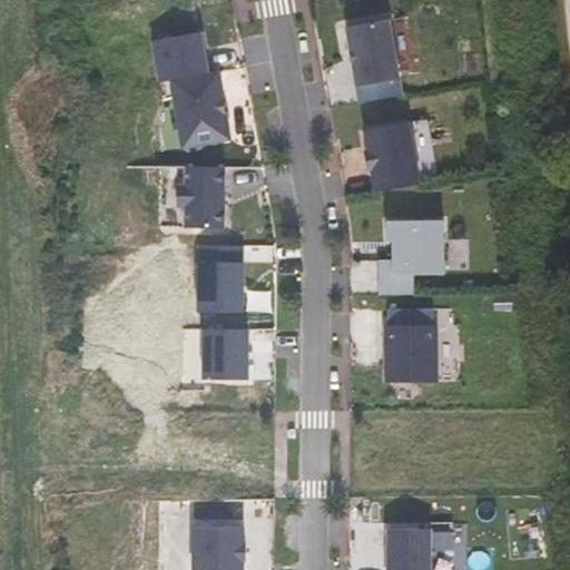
[(389,19),(346,26),(357,86),(400,78),(389,19)]
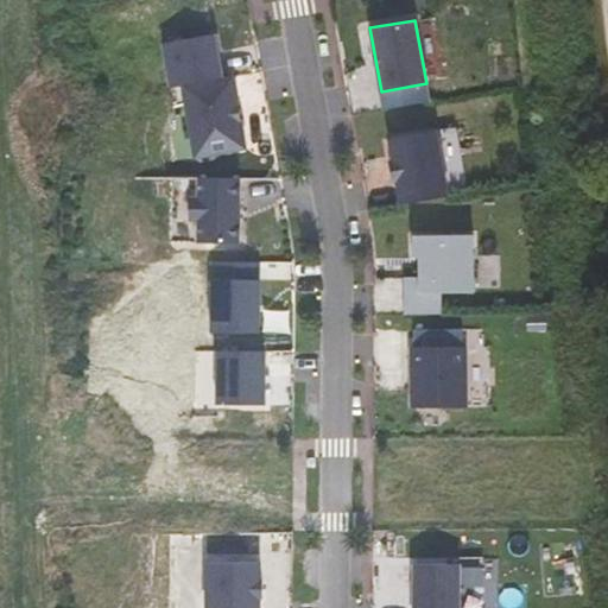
[(182,84),(222,77),(215,33),(163,43),(171,87),(182,84)]
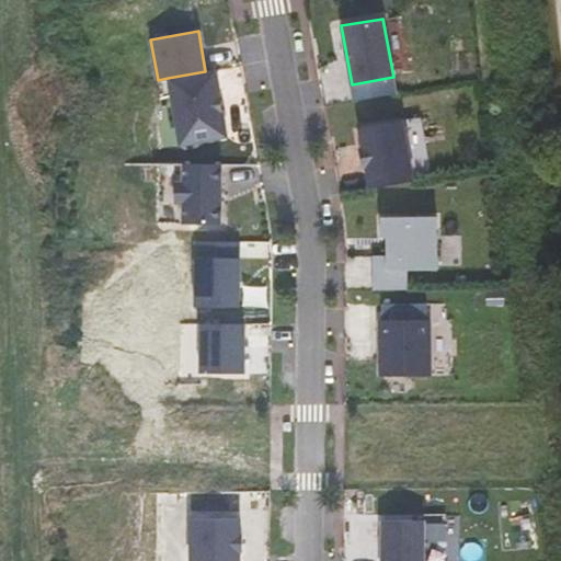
[(220,94),(216,70),(169,78),(180,146),(228,137),(224,113),(217,114),(214,95),(220,94)]
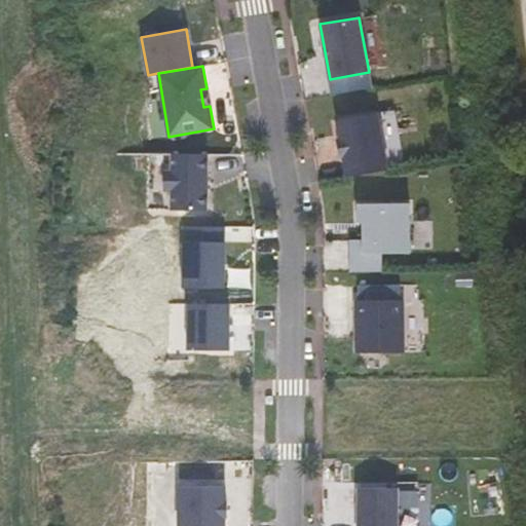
[(210,106),(207,88),(200,89),(203,107),(210,106)]
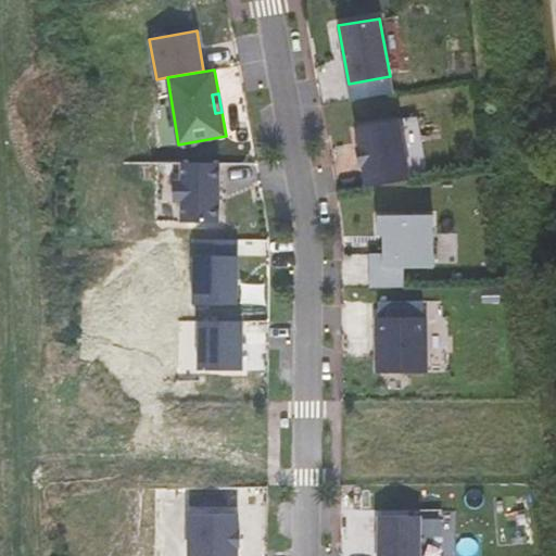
[(400,118),(356,126),(366,187),(411,179),(400,118)]
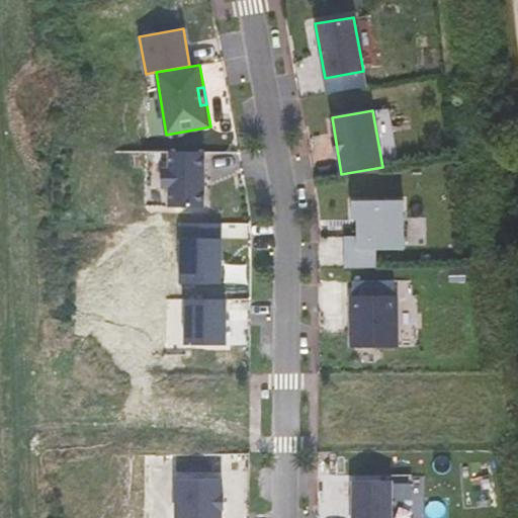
[(204,206),(204,151),(169,151),(169,169),(162,169),(162,187),(169,187),(169,206),(204,206)]
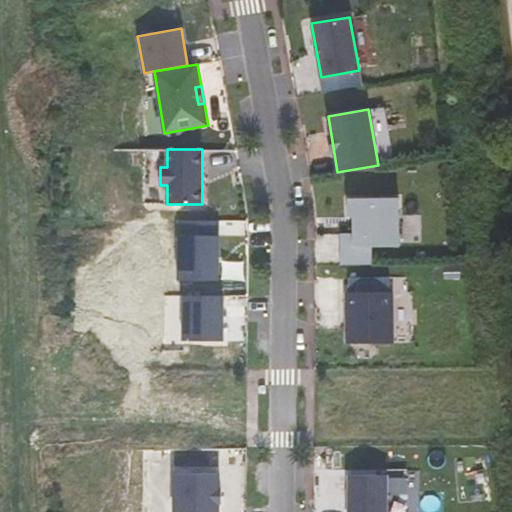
[(341,233),(341,264),(372,264),(372,246),(400,246),(399,197),(347,197),(348,217),(353,217),(353,233),(341,233)]
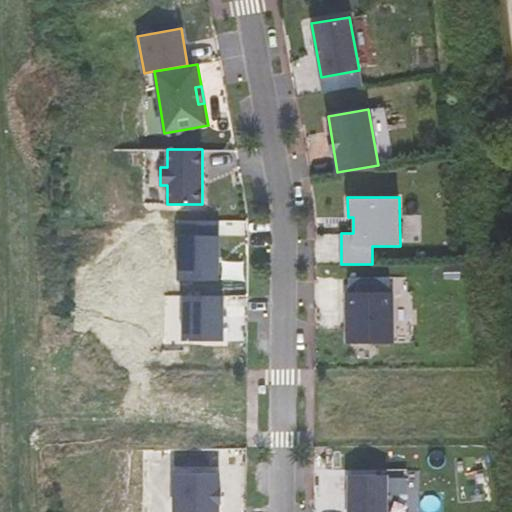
[(218,280),(219,235),(179,235),(178,280),(218,280)]
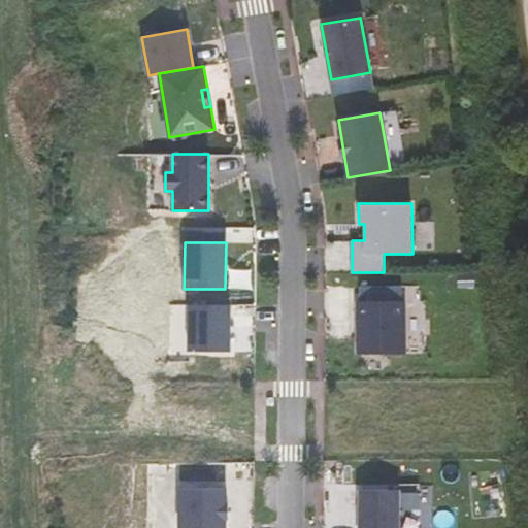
[(402,285),(360,286),(360,301),(358,301),(358,354),(406,353),(405,300),(402,300),(402,285)]
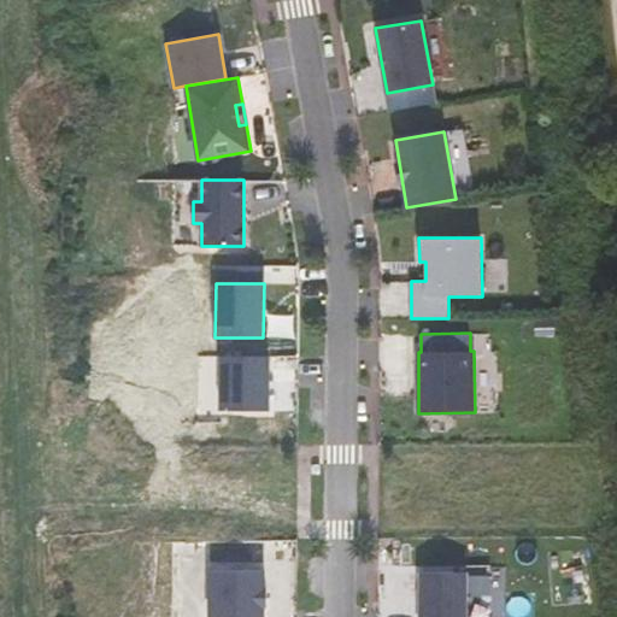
[(269,411),(269,357),(221,356),(221,410),(269,411)]
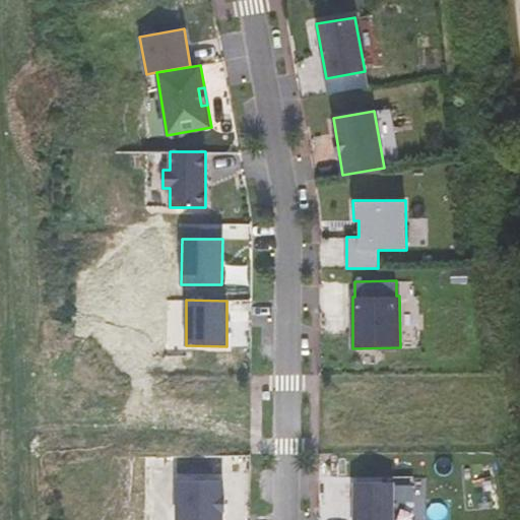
[(176,519),(221,519),(222,511),(224,511),(225,496),(222,496),(222,480),(177,480),(176,519)]
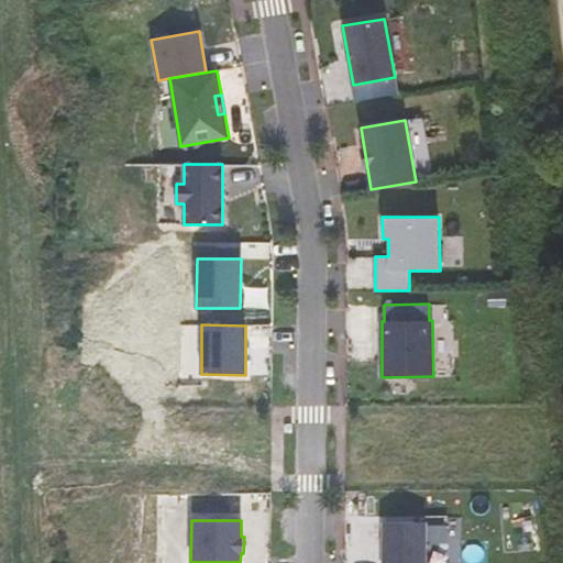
[(384,521),(383,562),(426,562),(427,522),(384,521)]
